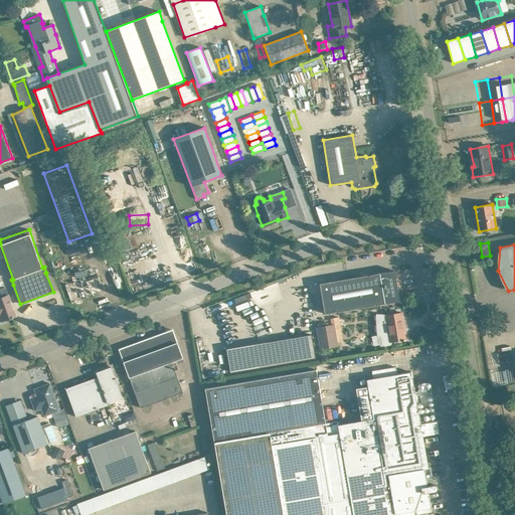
[(320,284),(321,294),(325,314),(399,301),(394,271),(320,284)]
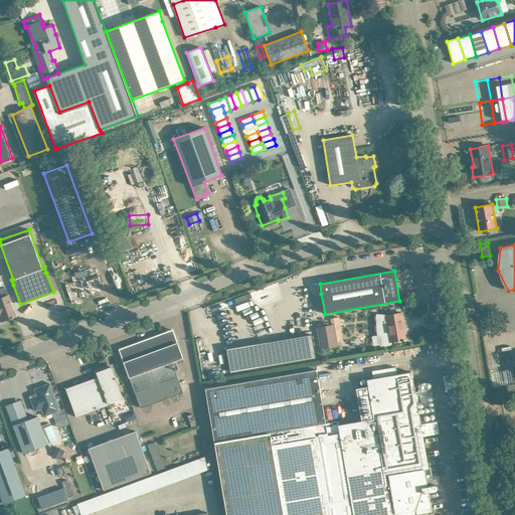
[(248,299),(246,294),(234,299),(236,304),(248,299)]
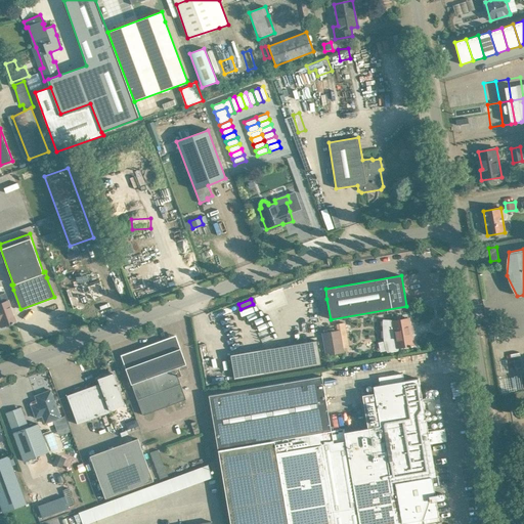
[(0,325),(1,328),(11,323),(11,324),(14,323),(13,322),(16,321),(8,301),(0,304),(0,325)]
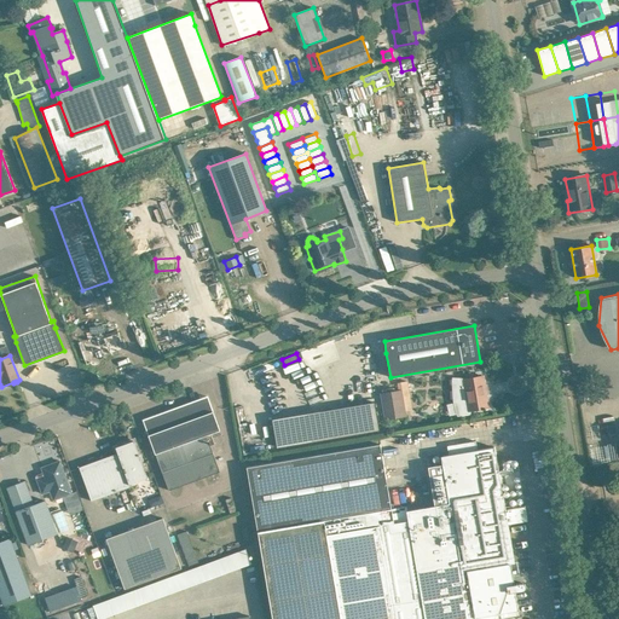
[(279,370),(267,374),(270,381),(282,377),(279,370)]
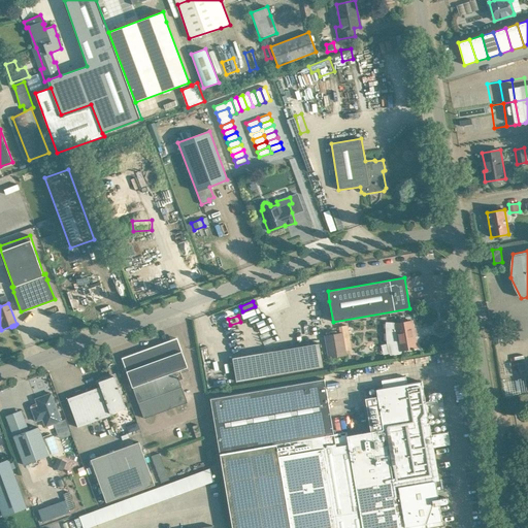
[(400,351),(411,349),(411,350),(414,350),(414,349),(417,348),(411,321),(396,324),(396,323),(387,322),(387,336),(388,343),(389,350),(391,355),(401,354),(400,351)]
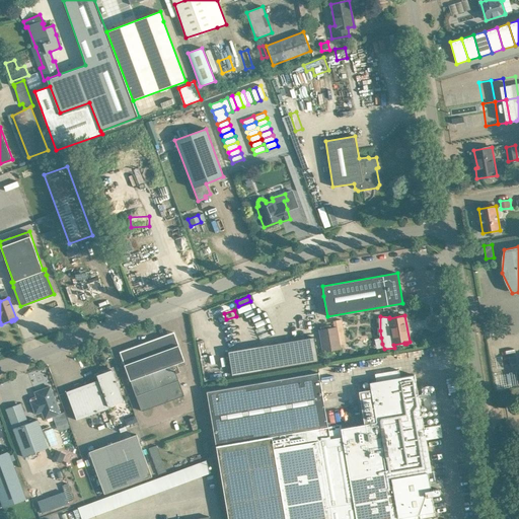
[(334,320),(335,327),(318,330),(322,353),(341,350),(340,345),(346,344),(342,319),(334,320)]
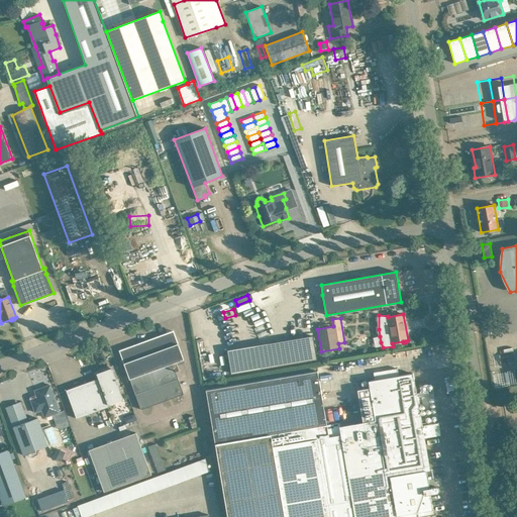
[(173,331),(119,351),(140,409),(183,394),(175,373),(179,372),(177,367),(185,363),(173,331)]
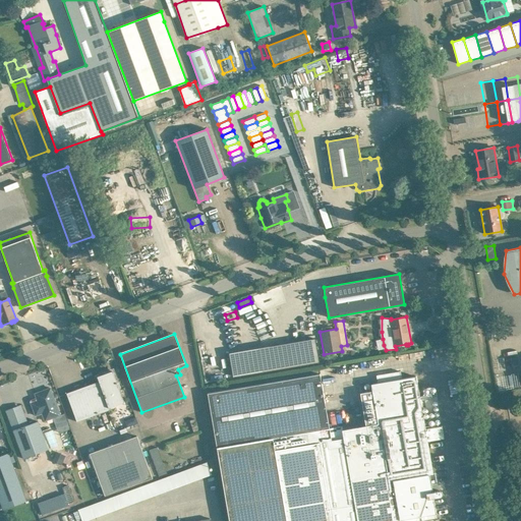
[(314,338),(257,348),(229,353),(233,377),(262,371),(319,361),(314,338)]
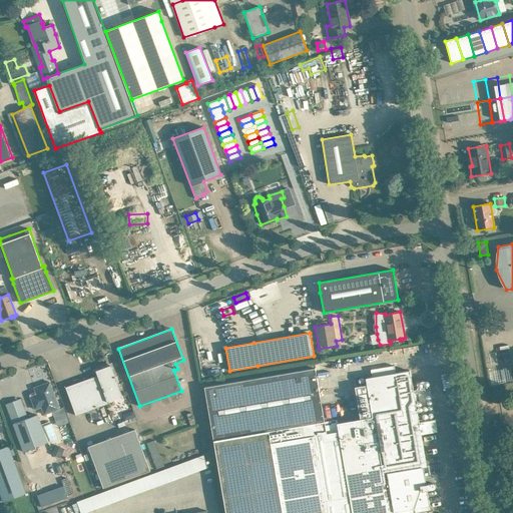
[(334,355),(320,356),(321,366),(334,365),(334,355)]
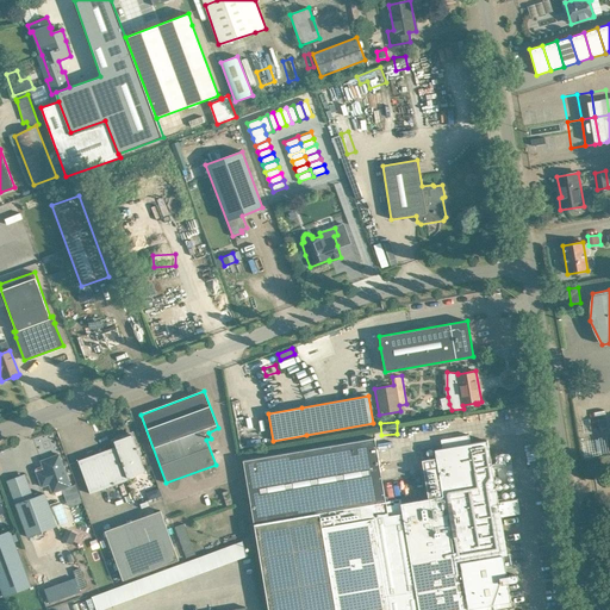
[(78,460),(82,472),(91,493),(128,480),(128,478),(145,471),(132,434),(114,441),(116,447),(78,460)]
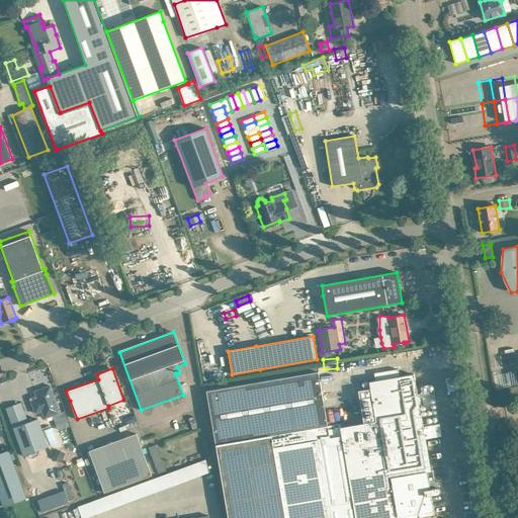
[(319,372),(206,392),(228,517),(432,517),(433,516),(432,512),(433,511),(430,495),(432,494),(437,494),(438,493),(439,493),(439,492),(439,491),(439,490),(439,489),(438,488),(437,488),(436,488),(431,489),(429,489),(428,482),(430,482),(434,481),(432,469),(430,470),(425,439),(441,436),(439,424),(423,427),(422,419),(438,417),(434,393),(418,395),(414,374),(404,375),(399,376),(398,369),(373,373),(374,380),(369,381),(370,389),(358,391),(363,420),(364,423),(341,427),(340,424),(328,426),(327,422),(319,372)]
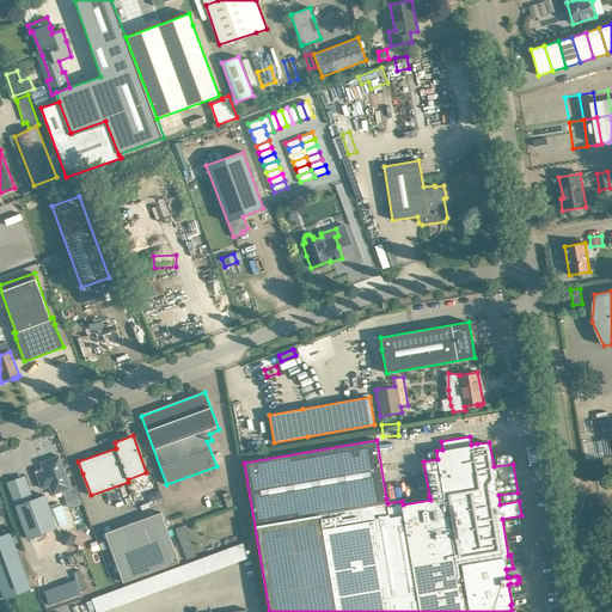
[(72,488),(60,456),(41,463),(44,471),(36,473),(42,488),(49,485),(53,495),(72,488)]
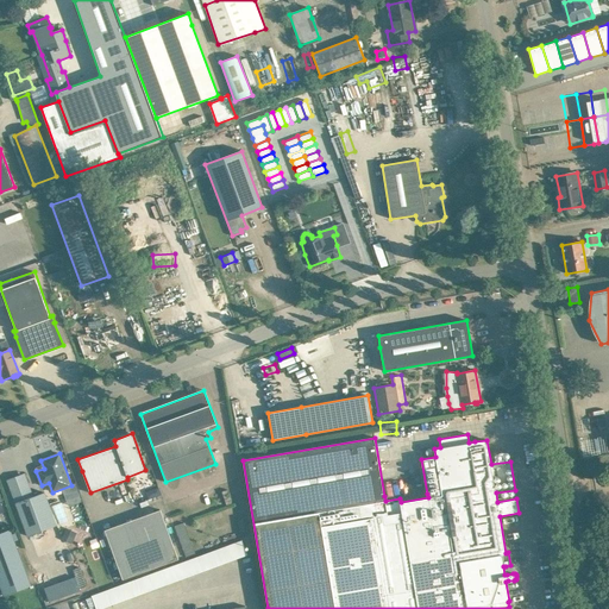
[(33,497),(27,483),(24,473),(22,475),(7,479),(27,537),(57,526),(44,493),(33,497)]
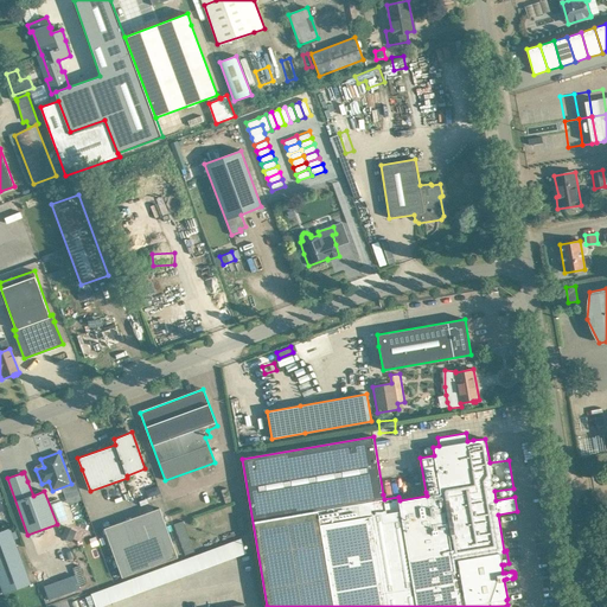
[(394,479),(394,489),(406,489),(404,479),(394,479)]
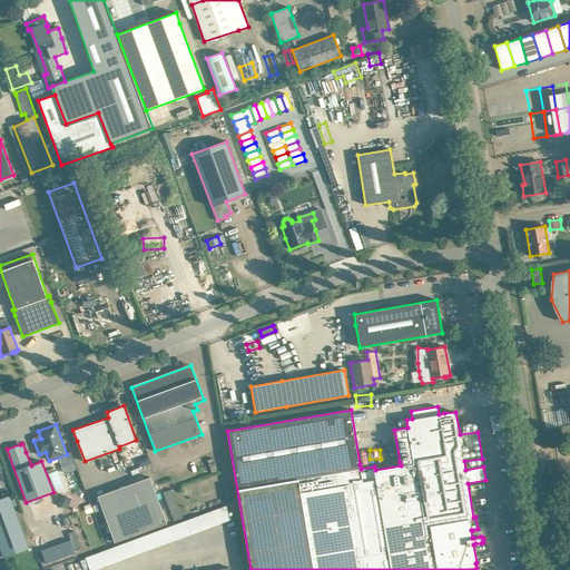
[(98,495),(115,542),(168,522),(150,477),(98,495)]
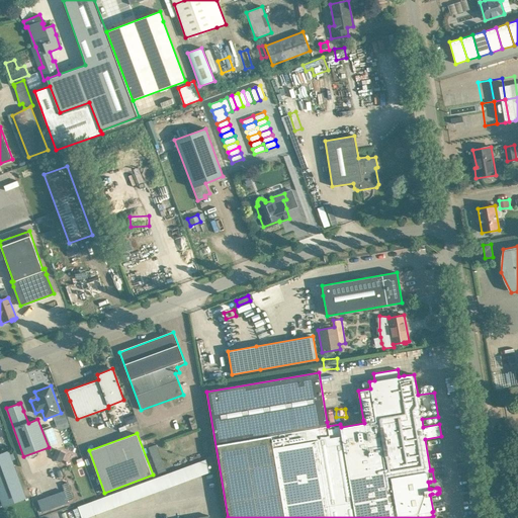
[(162,441),(156,443),(159,453),(166,451),(162,441)]
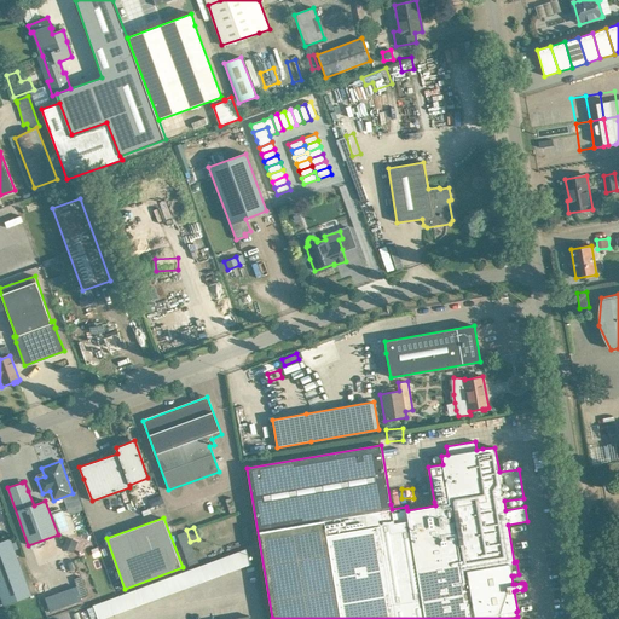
[(0,595),(4,605),(32,594),(11,538),(0,541),(0,595)]
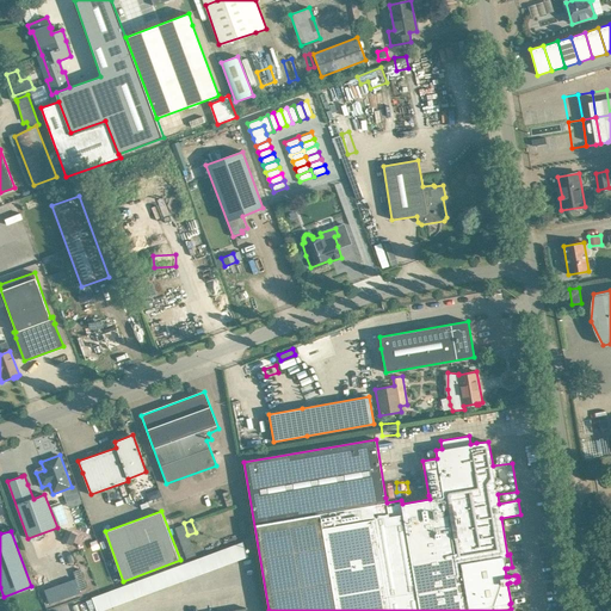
[(72,547),(75,539),(65,534),(61,541),(72,547)]
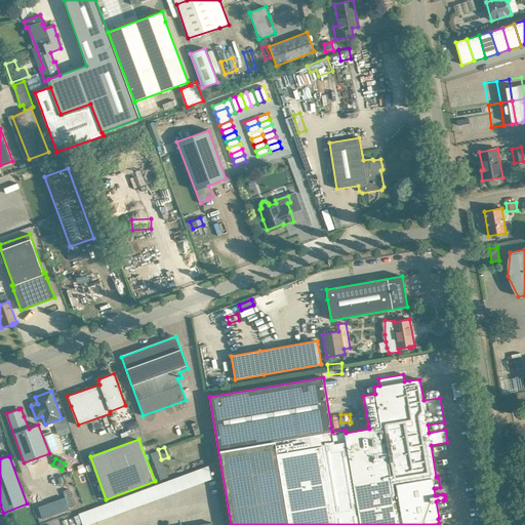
[(208,466),(139,491),(145,503),(213,478),(208,466)]
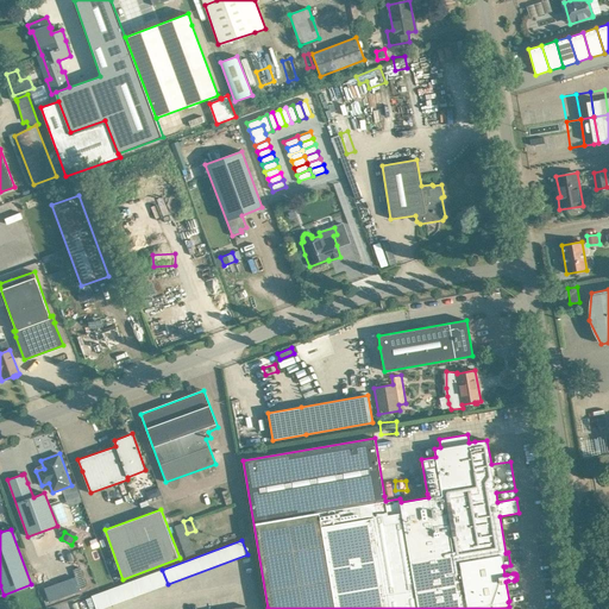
[(537,545),(539,556),(551,553),(548,544),(537,545)]
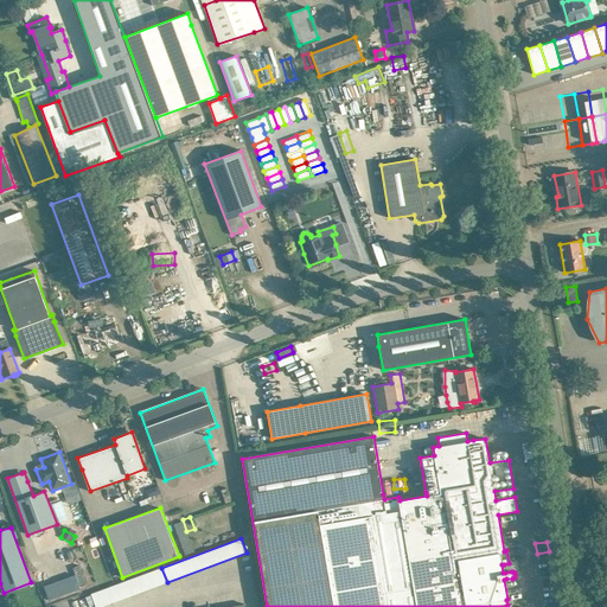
[(80,566),(72,568),(80,587),(87,585),(80,566)]
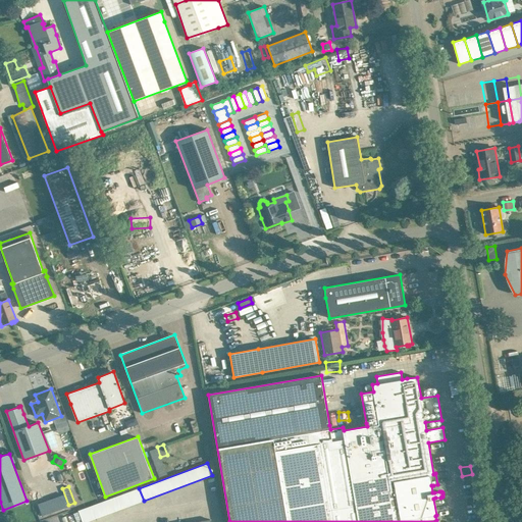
[(139,488),(111,499),(115,511),(144,501),(139,488)]
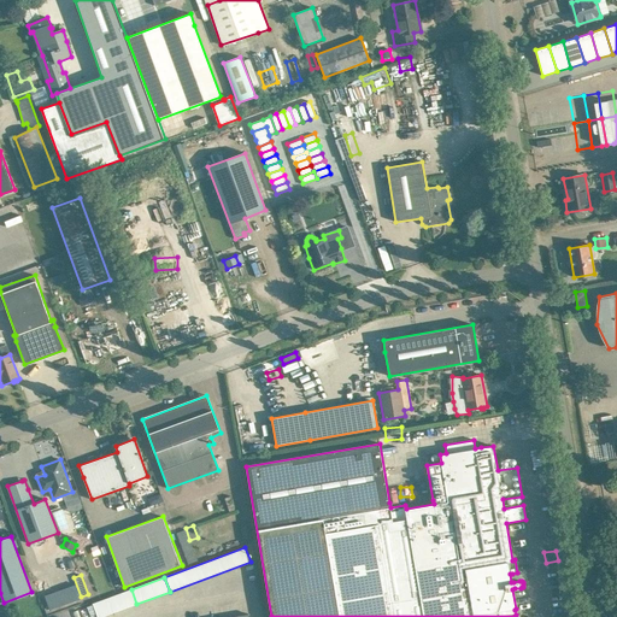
[(70,594),(66,585),(60,588),(58,582),(46,587),(52,601),(70,594)]
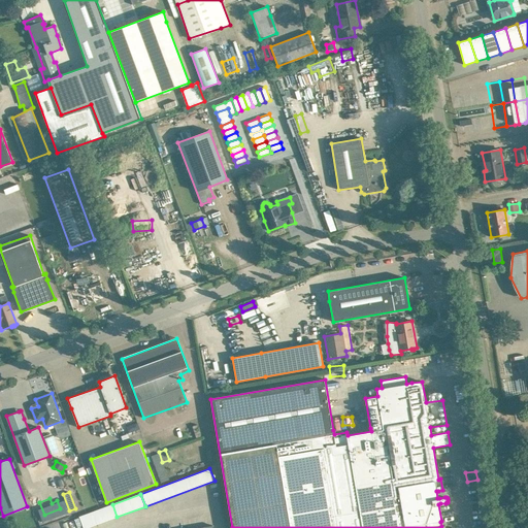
[(112,504),(79,517),(84,527),(87,527),(117,517),(112,504)]
